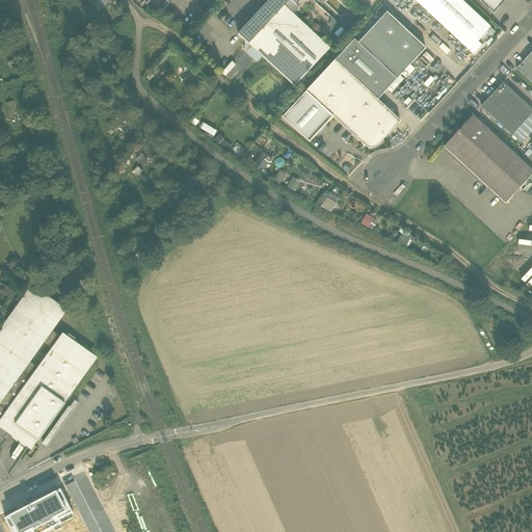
[(107,0),(97,0),(96,2),(101,8),(109,2),(107,0)]
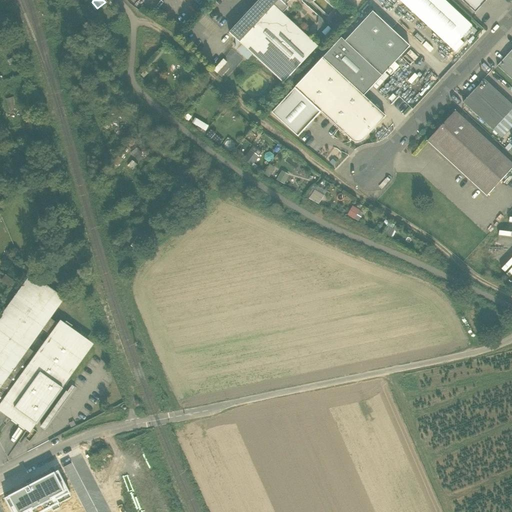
[(259,0),(229,33),(239,43),(273,6),(278,0),(285,6),(289,0),(259,0)]
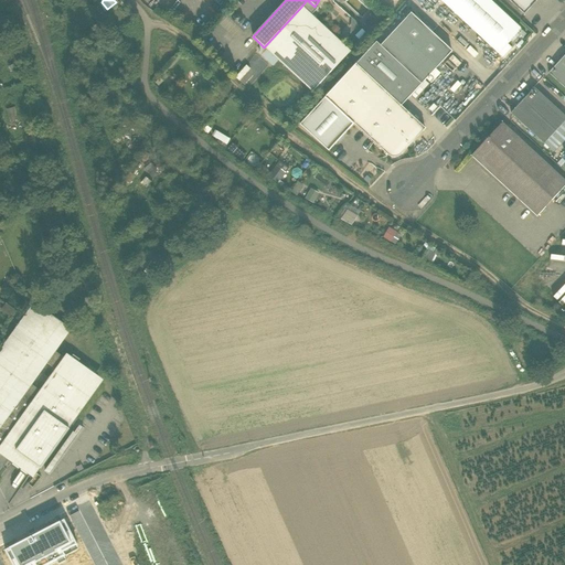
[(439,0),(471,29),(493,4),(488,0),(439,0)]
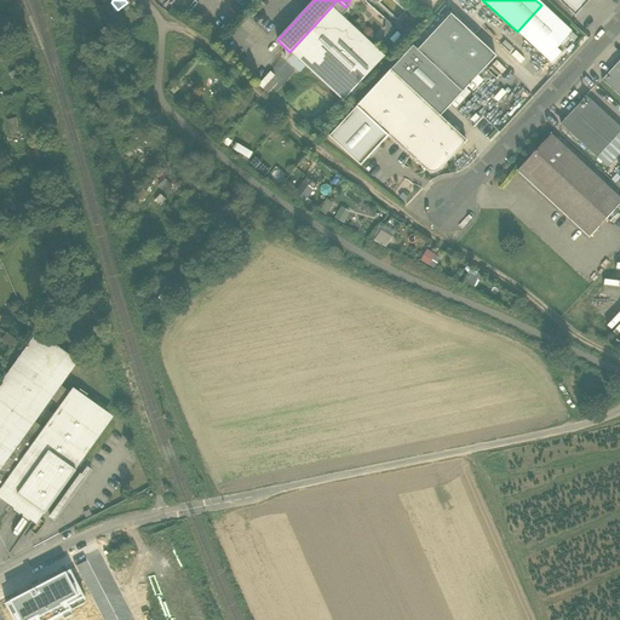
[(557,0),(575,16),(590,0),(557,0)]
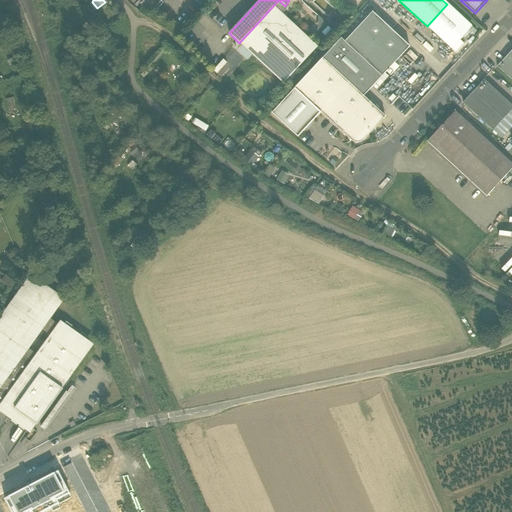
[(472,27),(447,4),(427,26),(452,49),(472,27)]
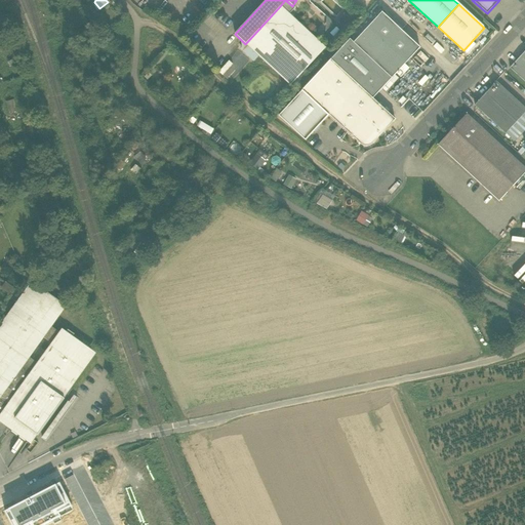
[(245,44),(290,85),(325,48),(280,6),(245,44)]
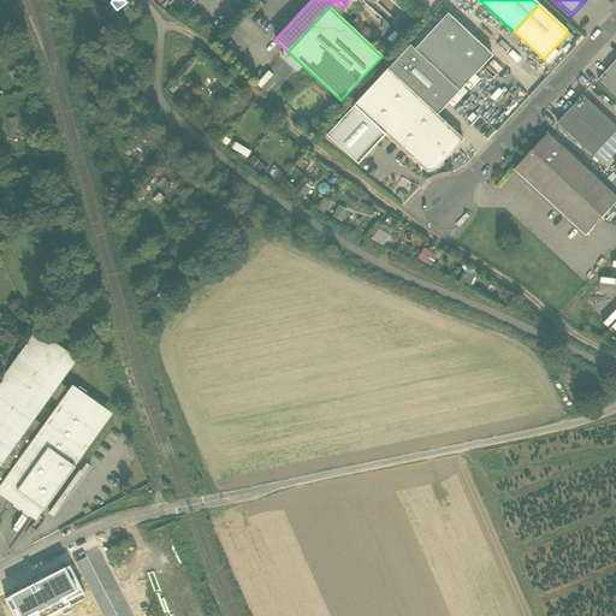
[(410,47),(388,71),(437,117),(492,57),(448,16),(415,51),(410,47)]
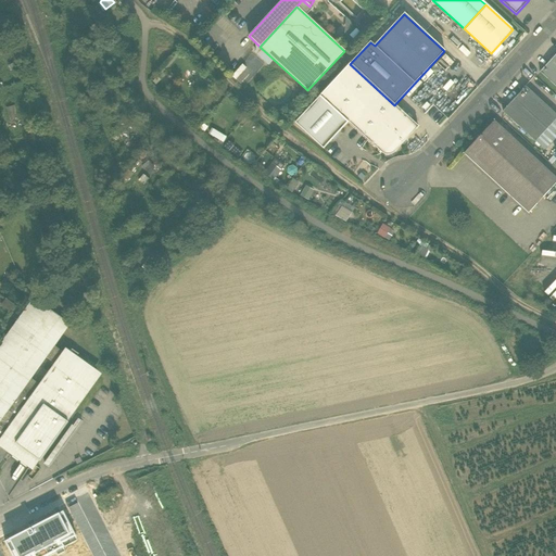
[(363,28),(370,22),(365,15),(357,21),(363,28)]
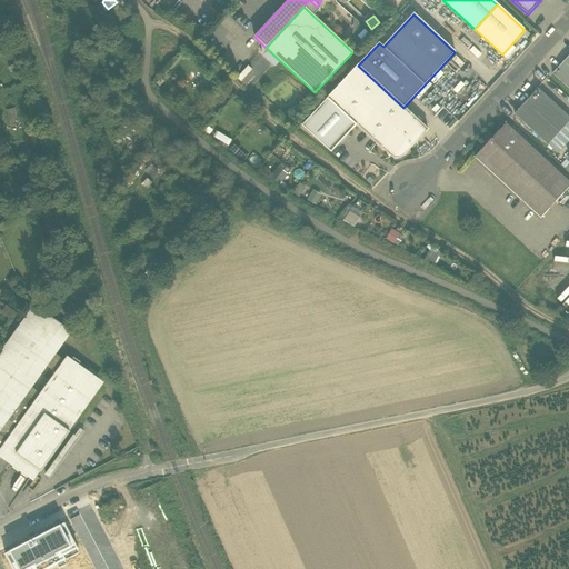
[(351,35),(360,25),(351,17),(342,27),(351,35)]
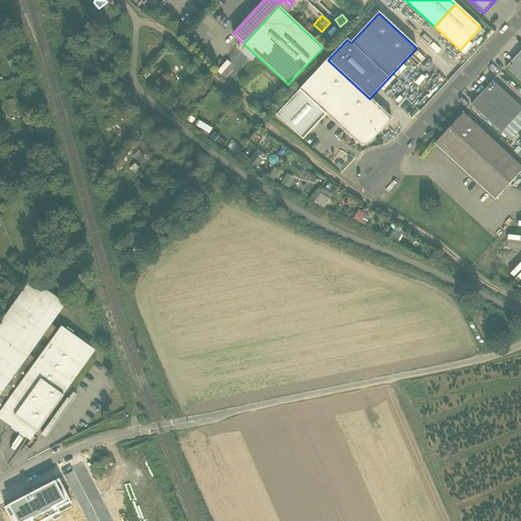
[(520,51),(506,67),(520,81),(520,51)]
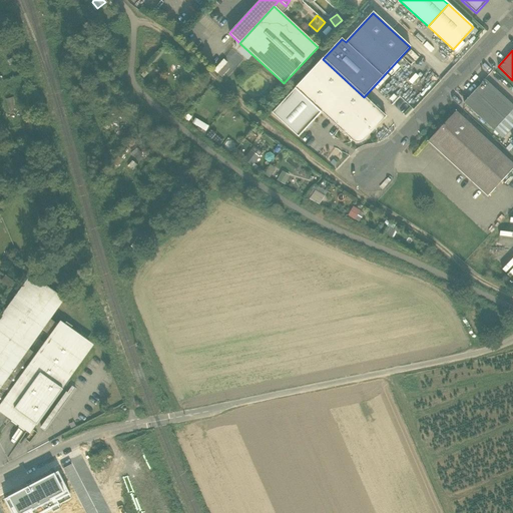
[(322,113),(344,133),(371,103),(364,97),(323,59),(296,88),(322,113)]
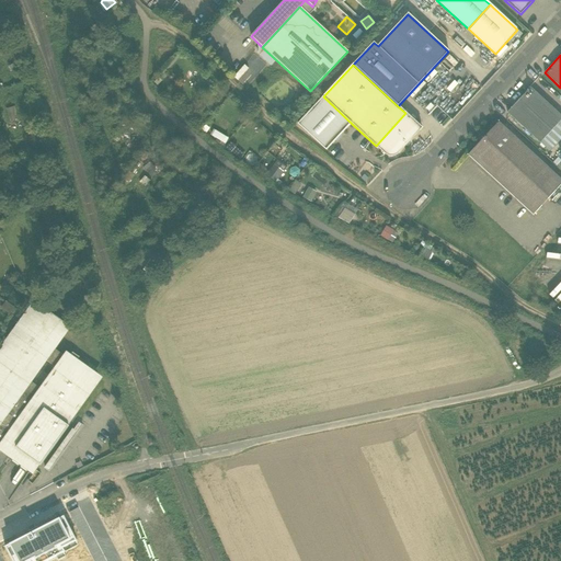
[(507,113),(540,142),(553,129),(560,119),(560,116),(530,88),(507,113)]
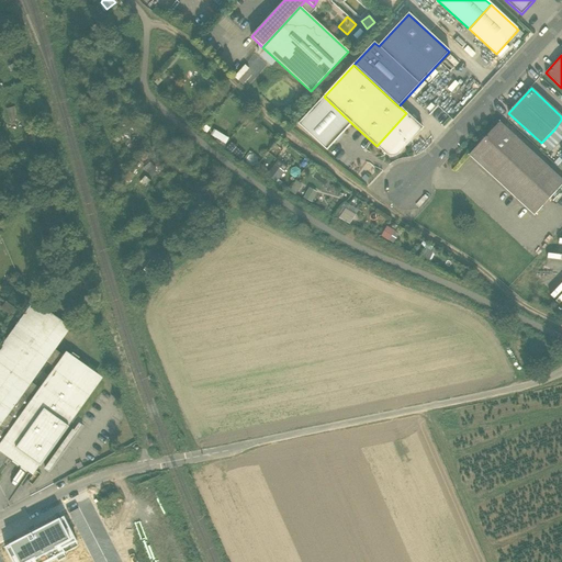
[(327,150),(352,124),(324,97),(299,124),(327,150)]
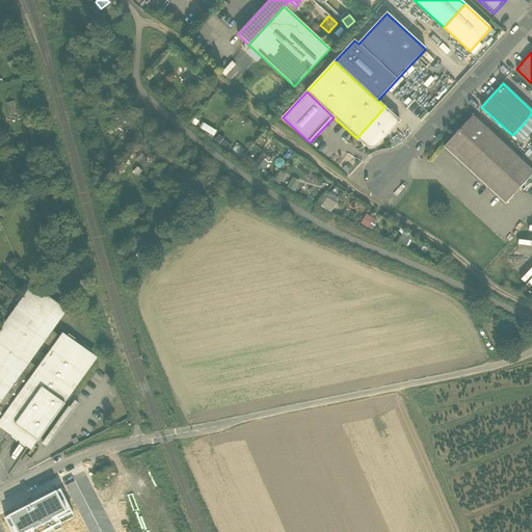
[(400,122),(384,107),(356,138),(365,147),(366,147),(369,149),(371,149),(375,148),(378,145),(400,122)]
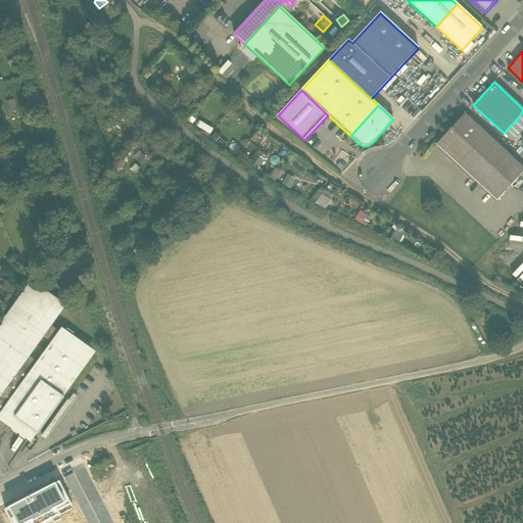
[(436,145),(497,200),(522,172),(522,168),(465,114),(436,145)]
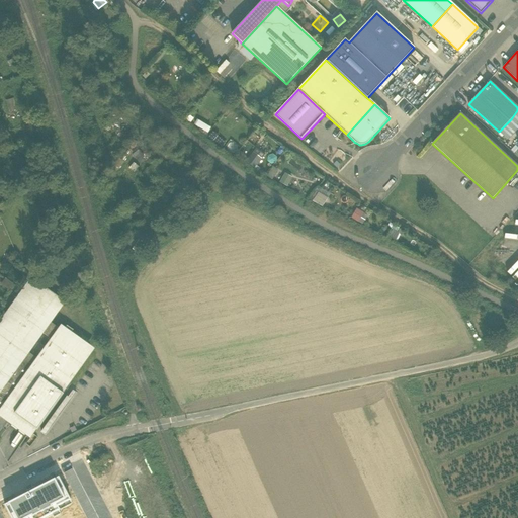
[(517,128),(517,125),(511,119),(499,132),(508,141),(517,128)]
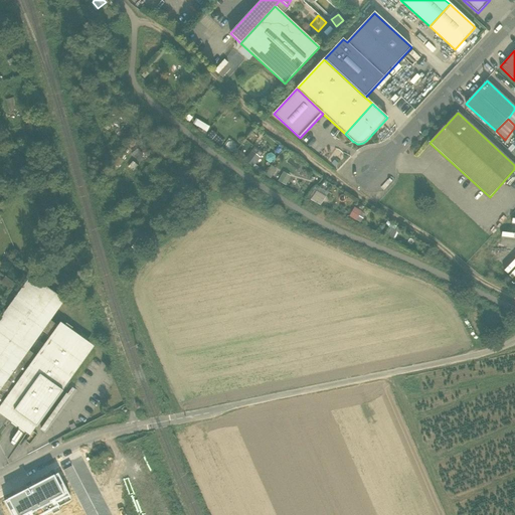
[(255,167),(263,152),(252,147),(245,161),(255,167)]
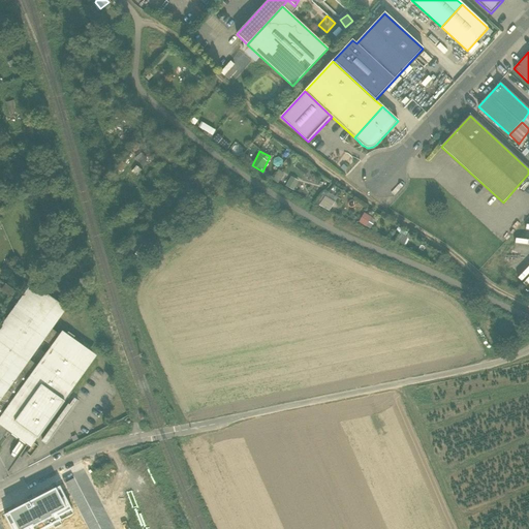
[(291,177),(286,185),(293,189),(299,181),(291,177)]
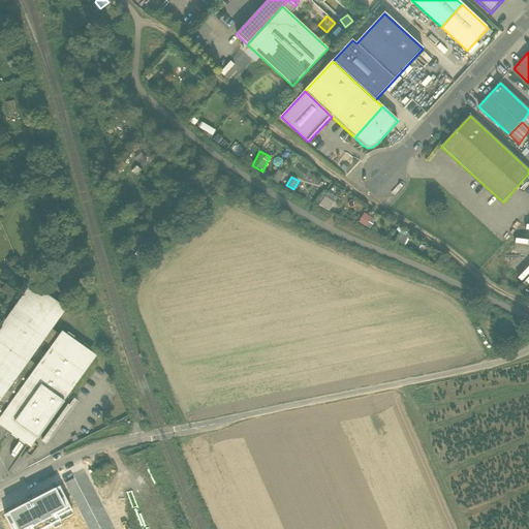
[(330,211),(337,197),(325,191),(318,205),(330,211)]
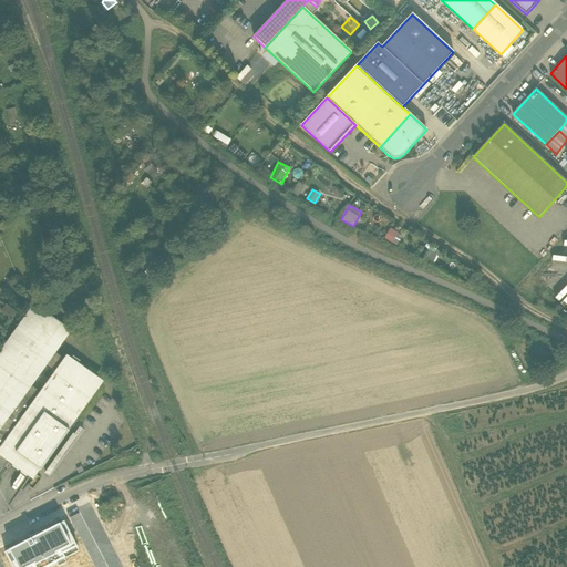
[(384,238),(397,245),(403,236),(390,228),(384,238)]
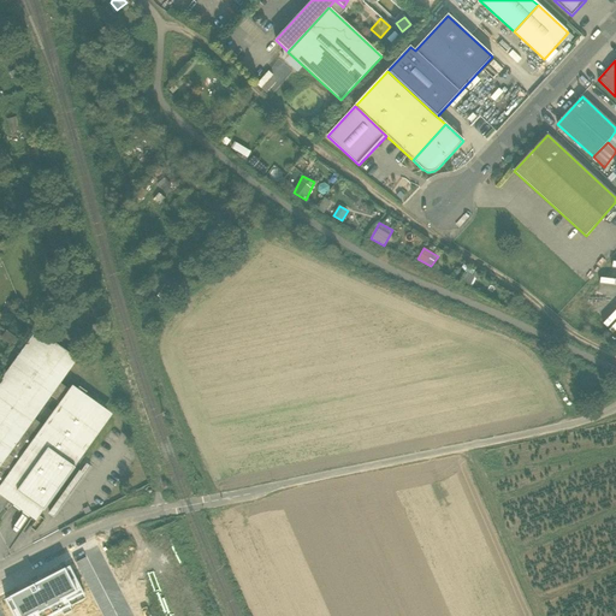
[(469,268),(465,284),(471,286),(477,271),(469,268)]
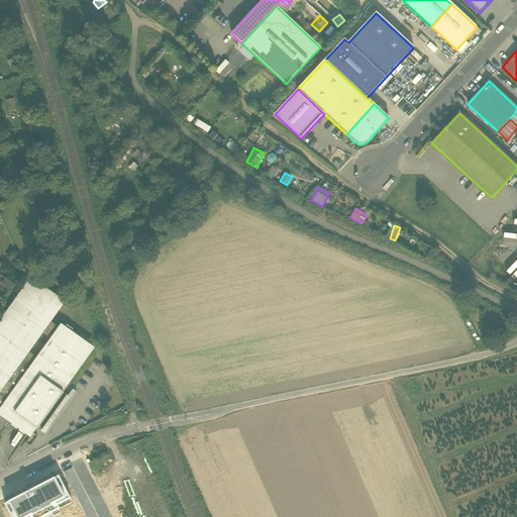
[(2,283),(11,290),(16,283),(7,276),(2,283)]
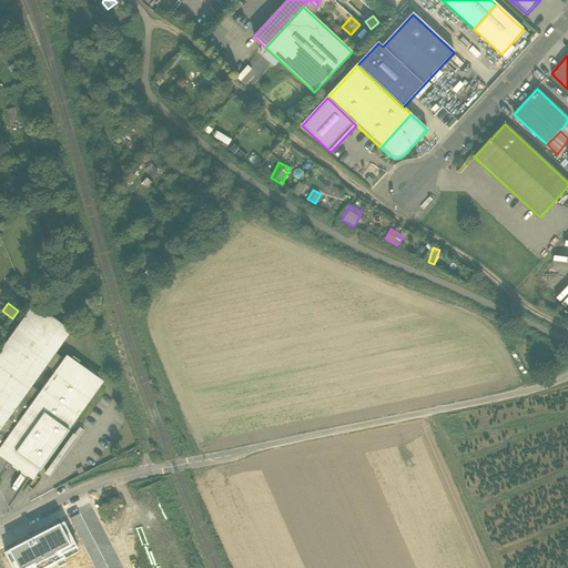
[(34,305),(0,353),(0,382),(22,398),(56,353),(71,332),(34,305)]
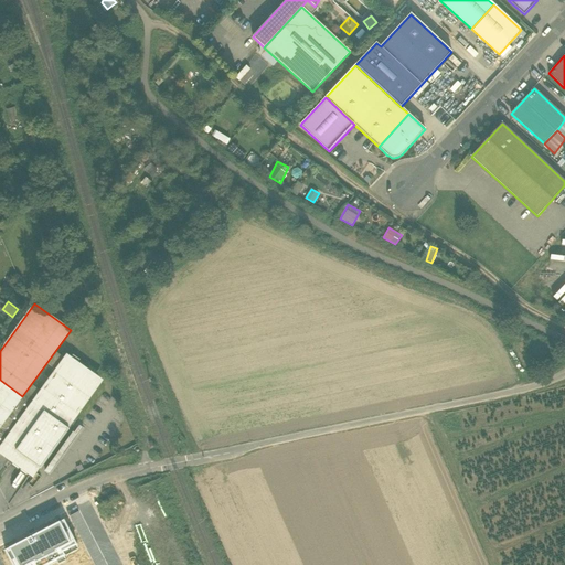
[(65,359),(55,351),(22,396),(0,427),(0,451),(1,450),(34,473),(39,468),(41,469),(70,429),(67,428),(99,383),(75,366),(80,360),(73,355),(68,361),(65,359)]
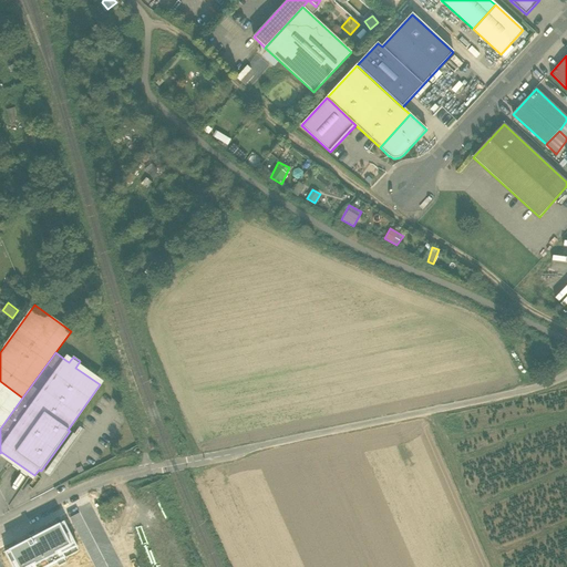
[(0,429),(22,398),(0,381),(0,429)]
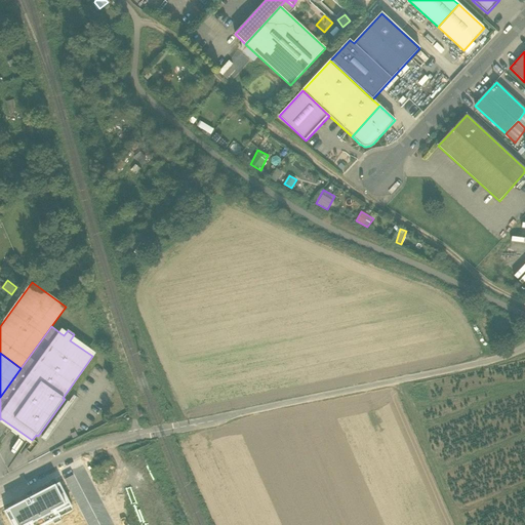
[(70,471),(61,476),(64,481),(73,477),(70,471)]
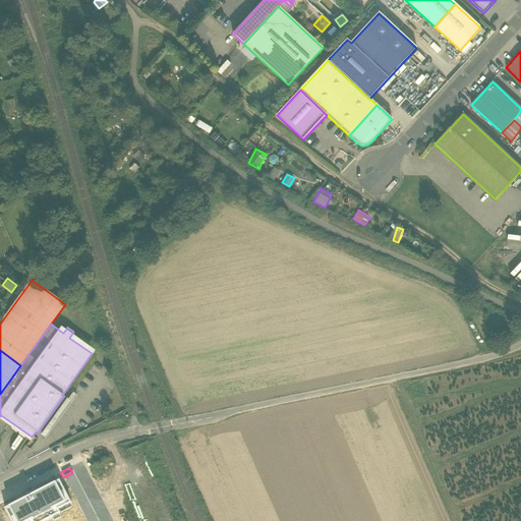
[(4,509),(10,520),(45,520),(60,514),(57,508),(69,502),(58,480),(4,509)]
